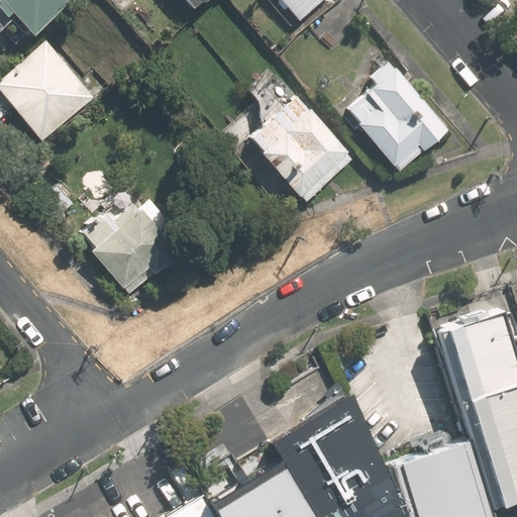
[(69,0),(1,0),(29,32),(69,0)]
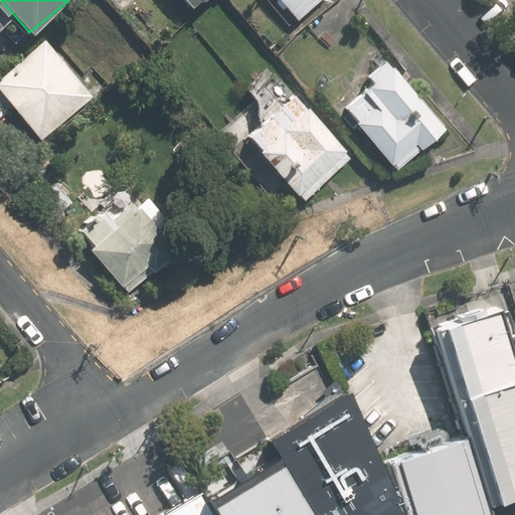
[(320,0),(278,0),(296,21),(320,0)]
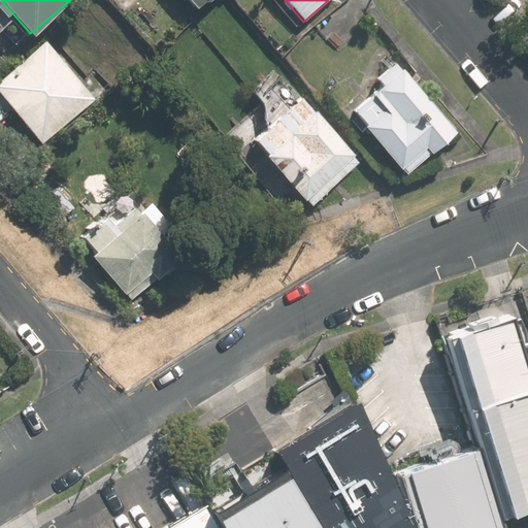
[(94,101),(43,40),(0,75),(0,97),(39,145),(94,101)]
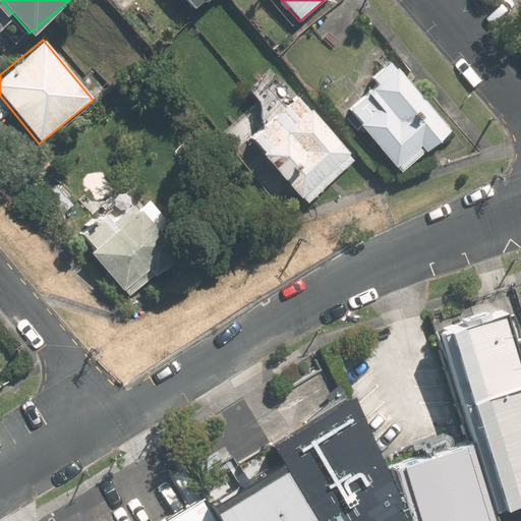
[(448,132),(393,66),(345,106),(399,172),(448,132)]
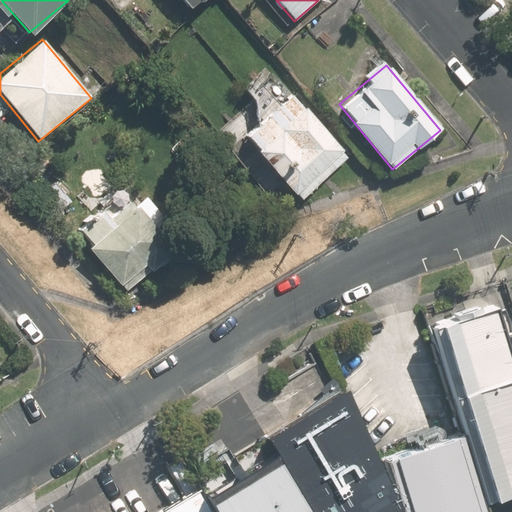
[(345,161),(288,92),(242,130),(299,199),(345,161)]
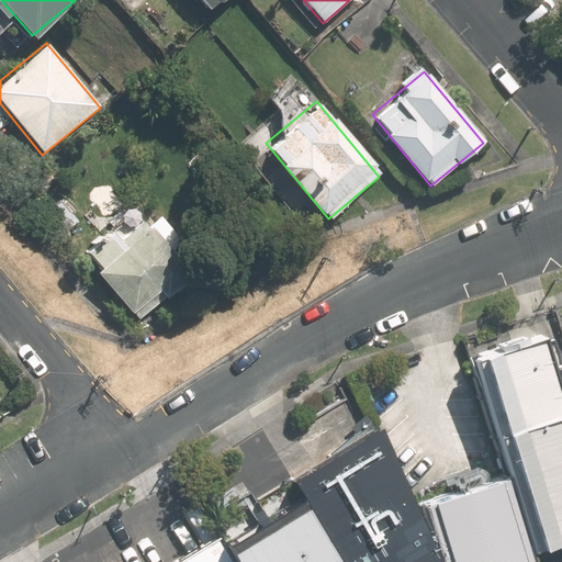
[(186,267),(141,221),(91,269),(136,314),(186,267)]
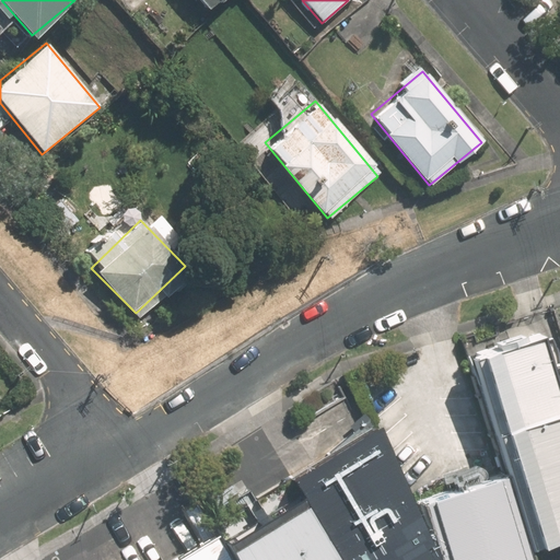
[(503,469),(528,546),(559,536),(559,403),(537,333),(465,356),(503,469)]
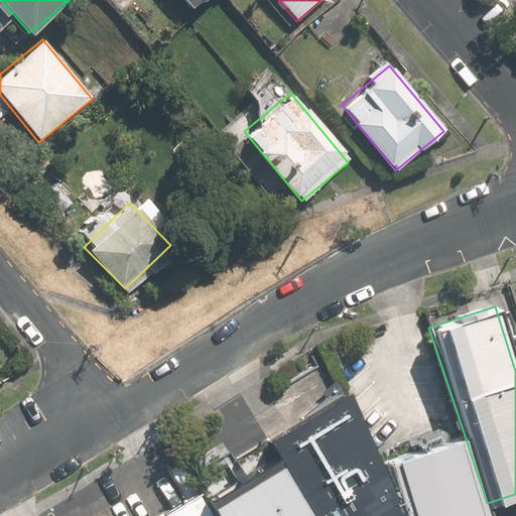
[(400,515),(343,386),(264,433),(272,448),(201,497),(194,488),(148,515),(400,515)]
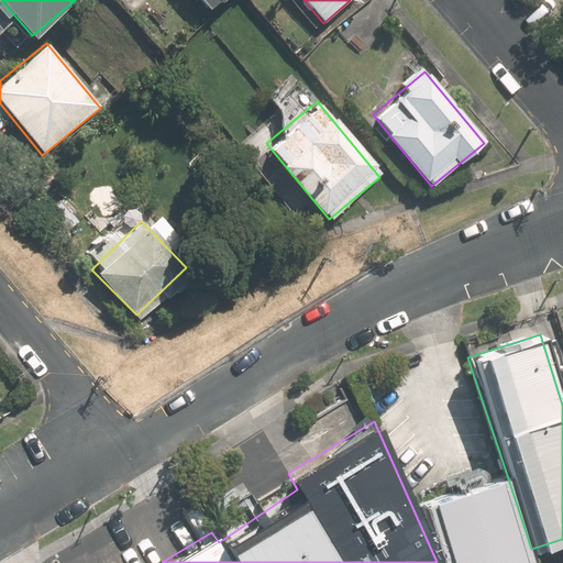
[(536,562),(531,549),(506,472),(417,505),(438,562),(536,562)]
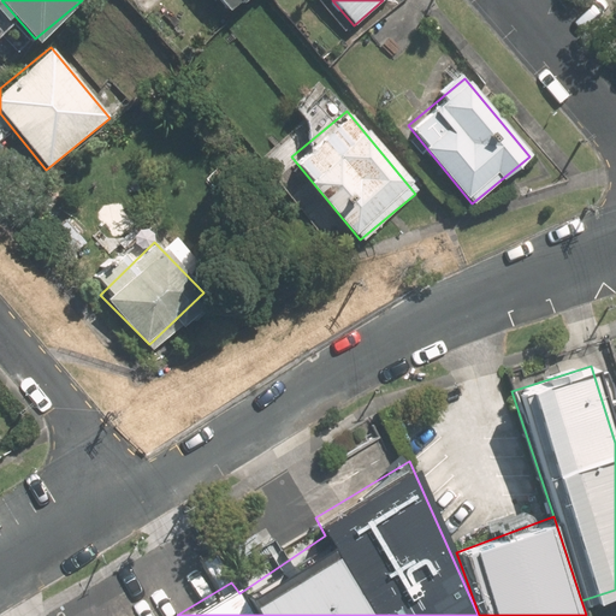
[(615,615),(615,590),(581,600),(586,615),(615,615)]
